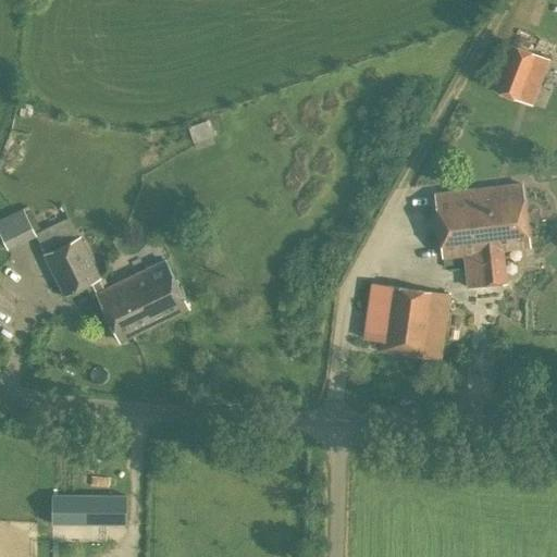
[(509,44),(491,89),(531,104),(549,60),(509,44)]
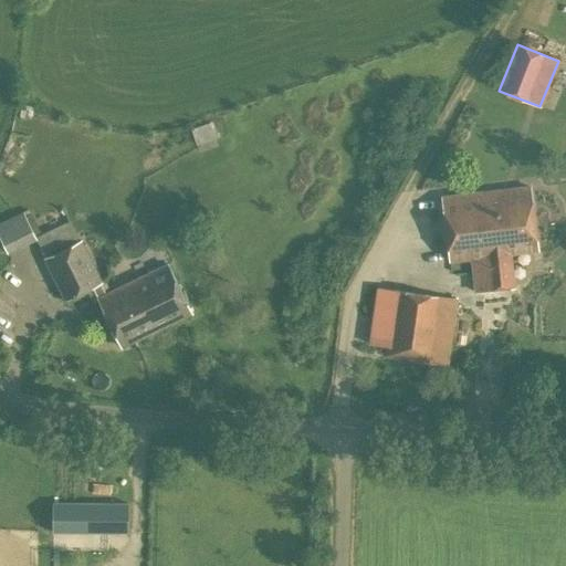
[(191,130),(196,144),(209,139),(205,125),(191,130)]
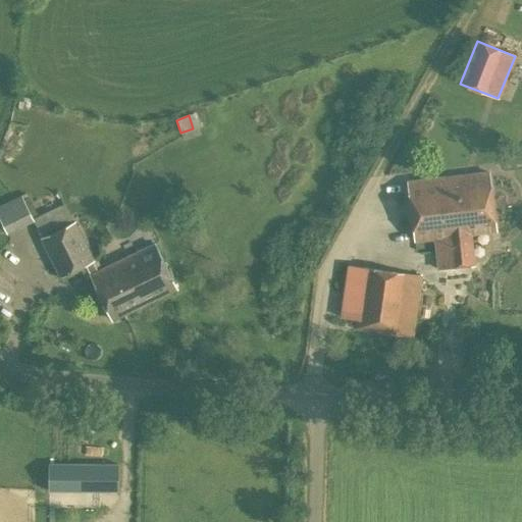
[(471,266),(469,236),(494,233),(488,175),(407,183),(413,241),(434,239),(437,269),(471,266)]
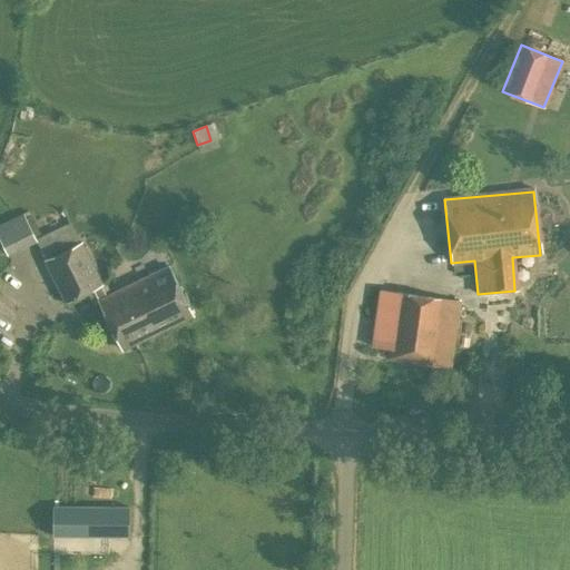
[(0,241),(8,256),(35,243),(37,242),(36,238),(35,236),(26,217),(23,213),(0,224),(0,241)]
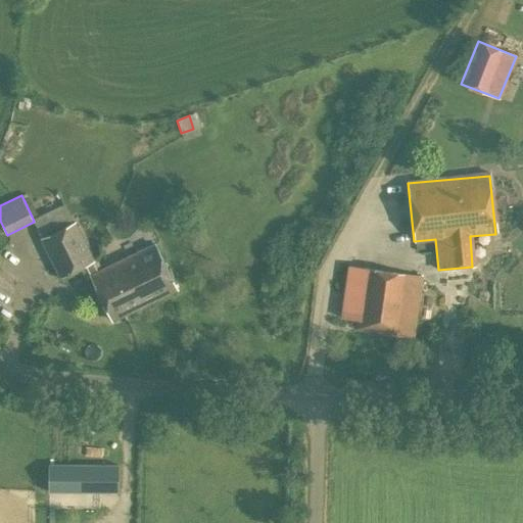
[(75,222),(72,223),(40,238),(59,278),(86,266),(91,276),(90,276),(111,320),(176,289),(154,245),(98,273),(93,263),(95,262),(75,222)]
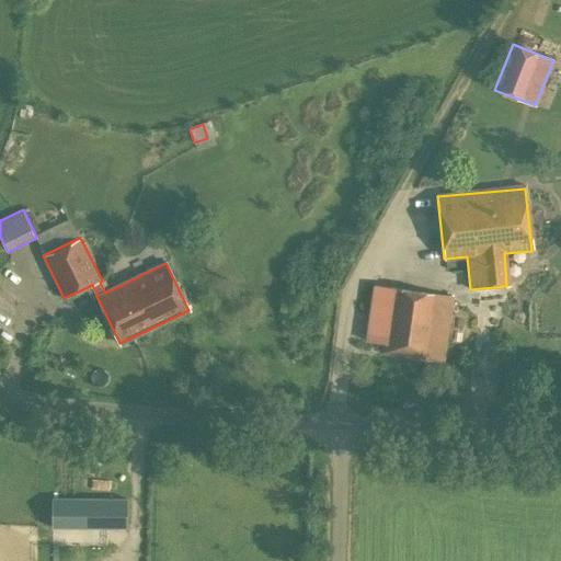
[(366,342),(380,343),(379,354),(444,363),(454,296),(375,285),(366,342)]
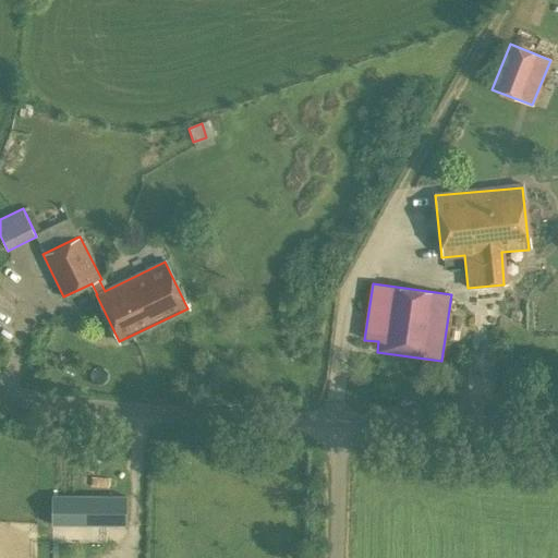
[(50,525),(125,526),(125,496),(52,496),(50,525)]
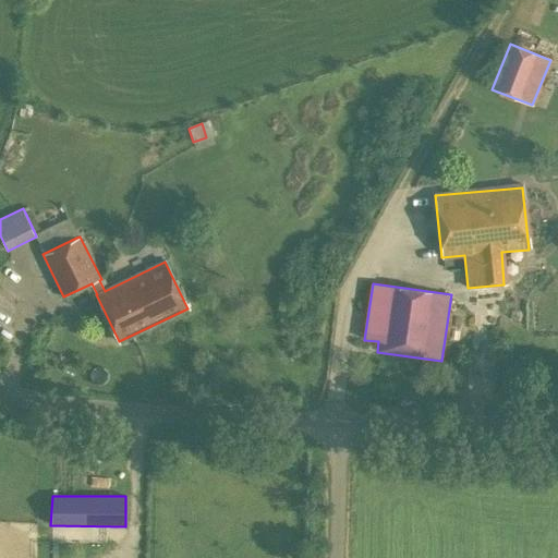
All buildings are outlined.
